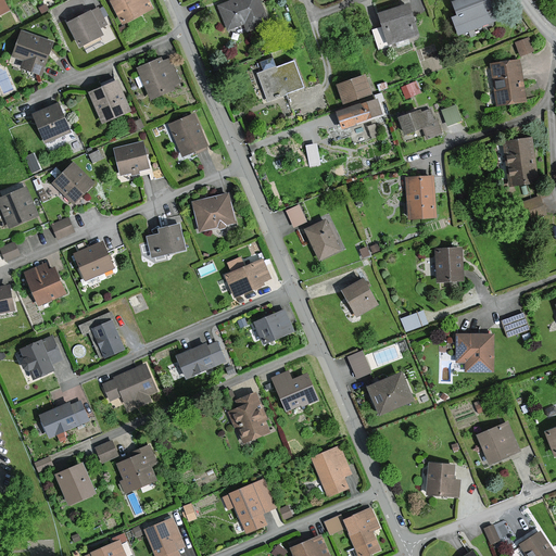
[(4,0),(0,0),(0,14),(10,10),(4,0)]
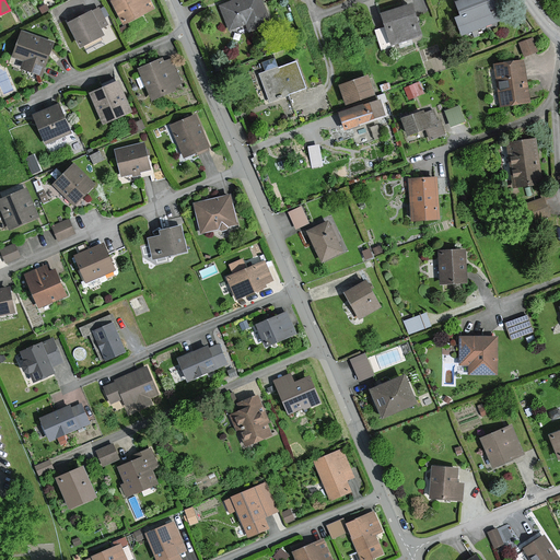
[(155,10),(150,0),(114,0),(113,1),(125,25),(155,10)]
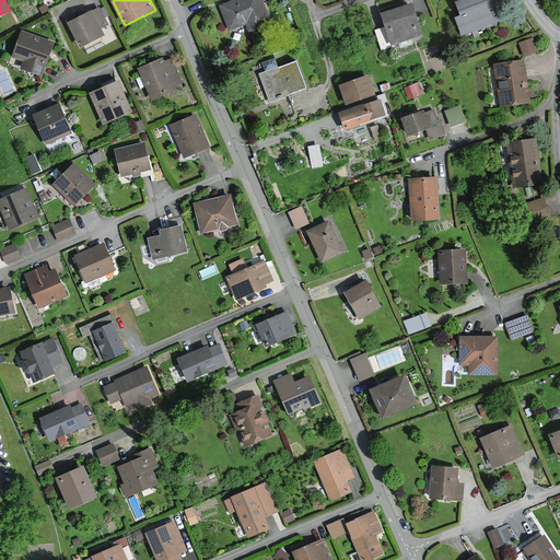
[(261,0),(234,0),(220,6),(230,31),(246,24),(249,32),(271,23),(261,0)]
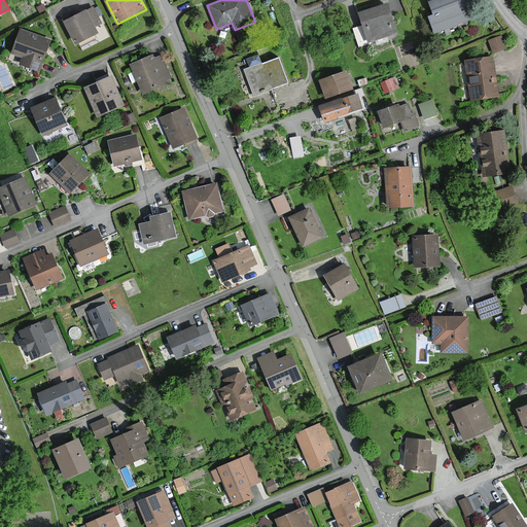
[(462,0),(434,0),(429,2),(434,14),(429,16),(434,32),(469,20),(462,0)]
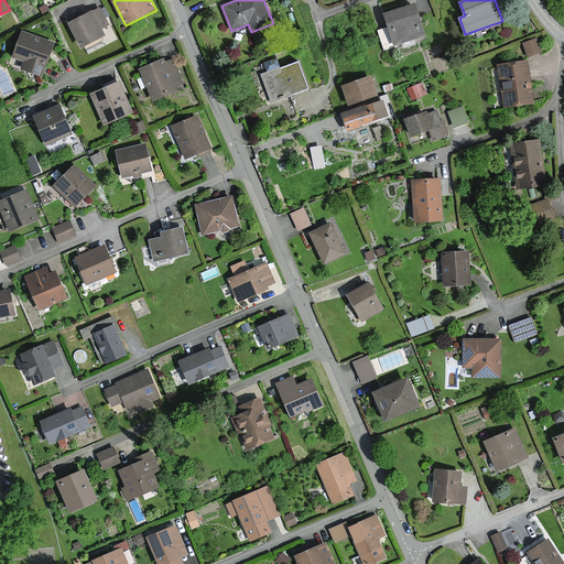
[(50,8),(47,3),(40,8),(43,13),(51,10),(50,8)]
